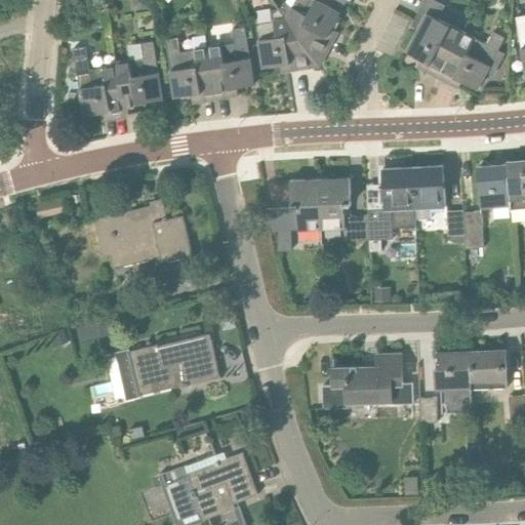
[(280,10),(321,68),(338,33),(332,30),(340,14),(314,0),(296,0),(292,8),(284,3),(280,10)]
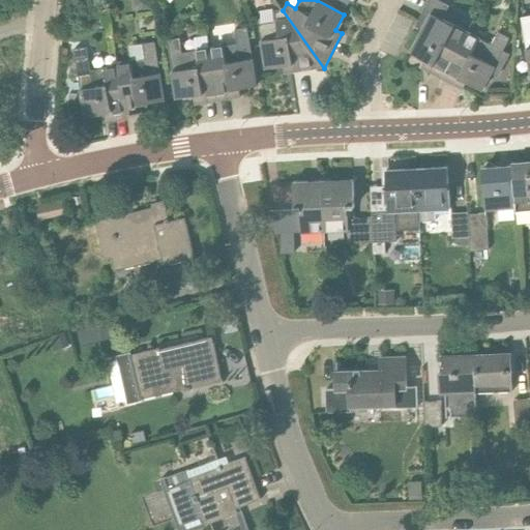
[(422,67),(443,79),(467,32),(443,20),(449,6),(439,1),(411,53),(425,61),(422,67)]
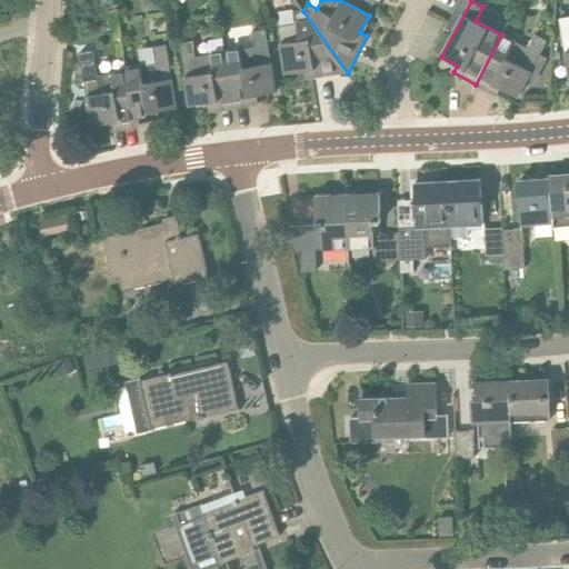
[(306,79),(348,73),(303,11),(295,12),(297,23),(278,27),(286,75),(305,71),(306,79)]
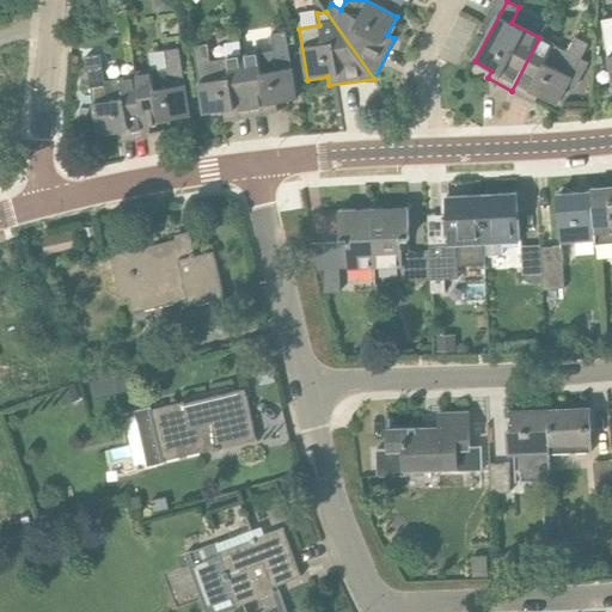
[(611,19),(601,22),(611,79),(611,19)]
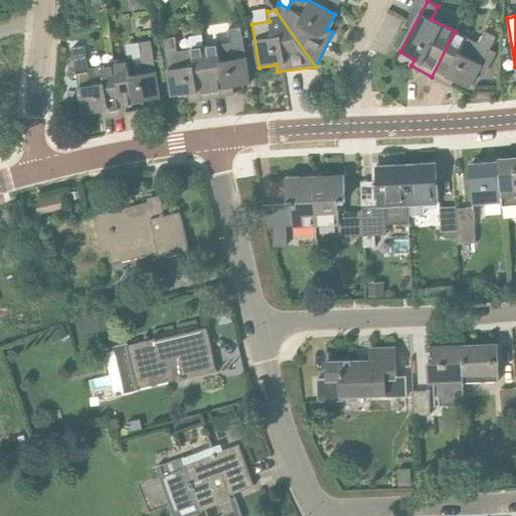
[(205,47),(213,98),(235,94),(234,87),(250,85),(241,27),(229,29),(231,44),(205,47)]
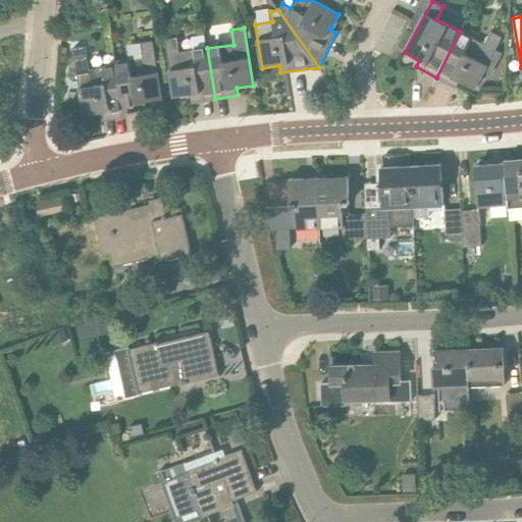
[(460,32),(436,77),(457,89),(460,82),(475,90),(503,39),(491,33),(484,45),(460,32)]
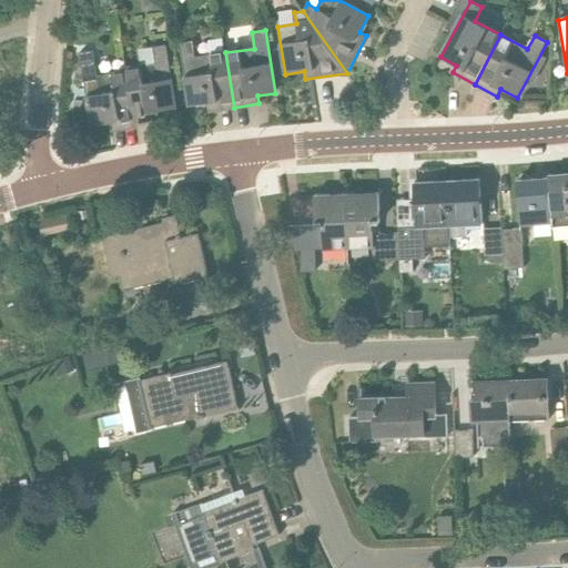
[(209,112),(234,108),(225,52),(195,58),(193,42),(180,44),(190,107),(208,103),(209,112)]
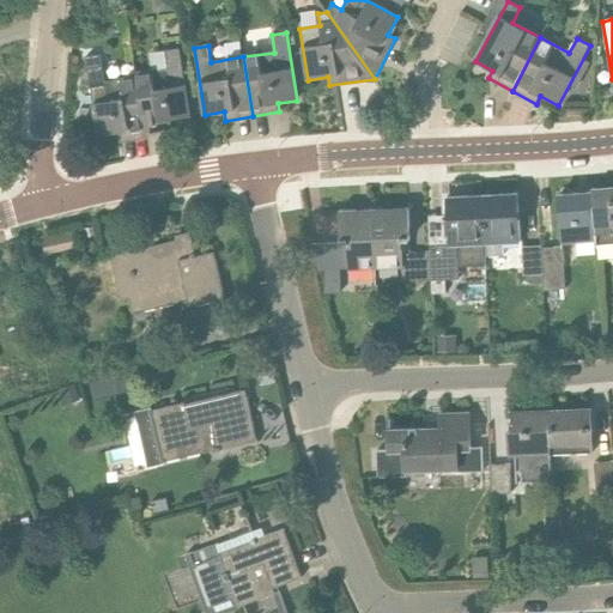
[(135,78),(146,133),(173,129),(171,121),(190,117),(180,49),(165,52),(168,70),(135,73),(135,78)]
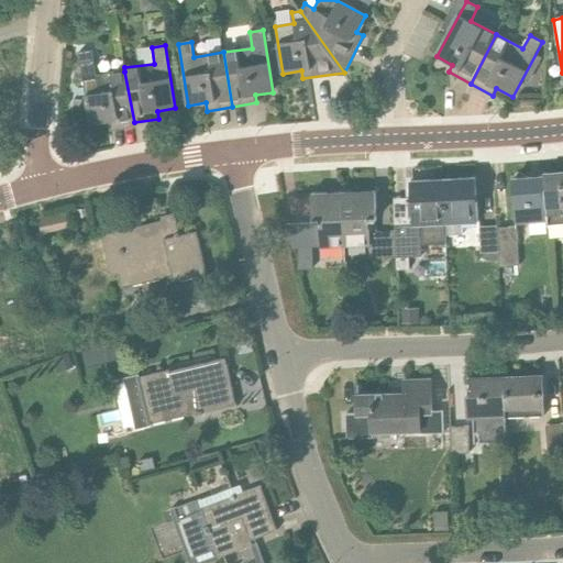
[(135,127),(134,122),(124,72),(97,76),(94,61),(92,52),(79,54),(90,125),(109,122),(110,130),(135,127)]
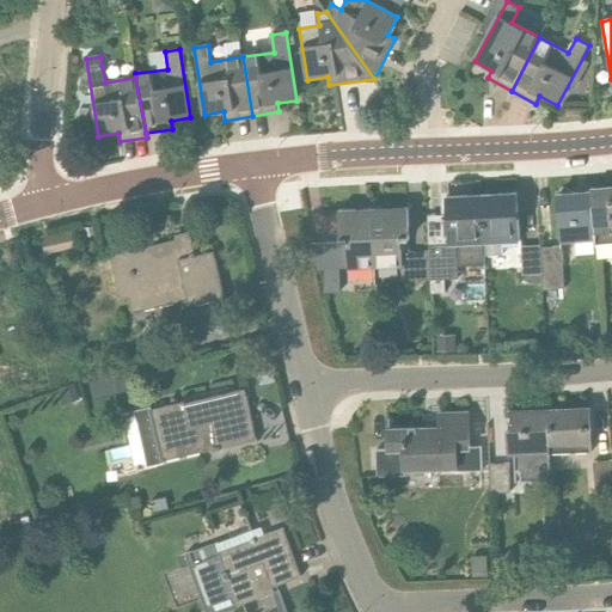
[(599,259),(611,258),(611,188),(592,190),(592,193),(595,240),(595,248),(599,248),(599,259)]
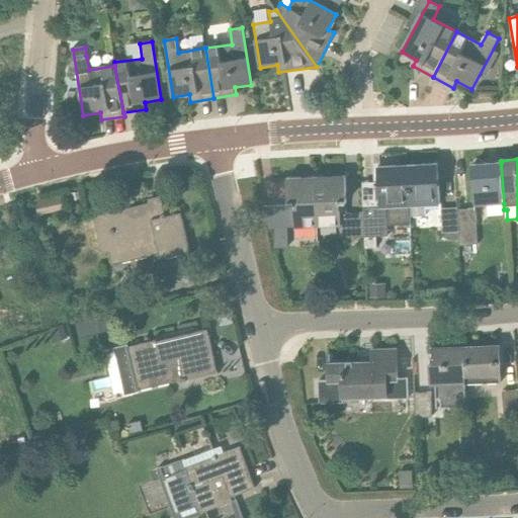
[(475,205),(504,203),(501,163),(472,165),(475,187),(472,187),(475,205)]
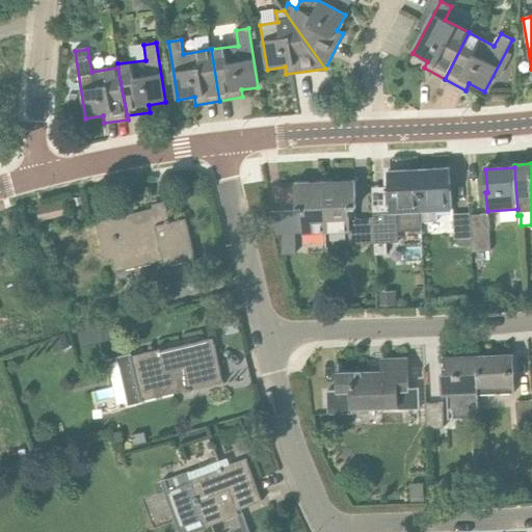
[(436,212),(451,211),(449,168),(419,170),(422,223),(437,222),(436,212)]
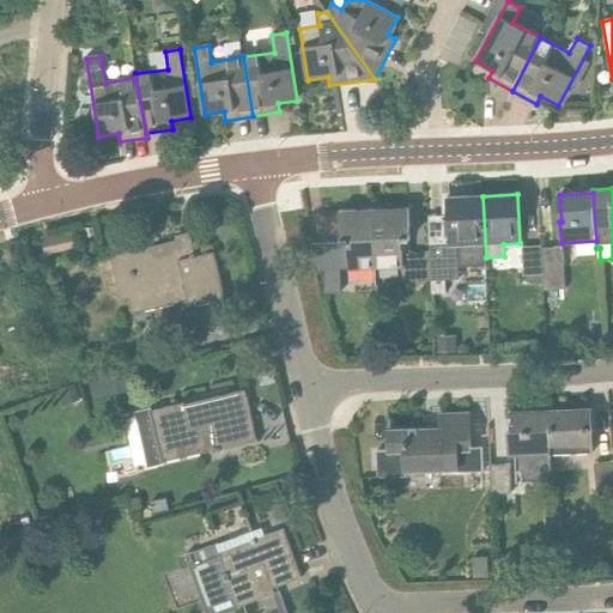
[(486,266),(486,258),(483,196),(448,198),(449,224),(448,224),(449,252),(434,253),(436,281),(436,289),(449,287),(449,280),(450,280),(450,268),(486,266)]
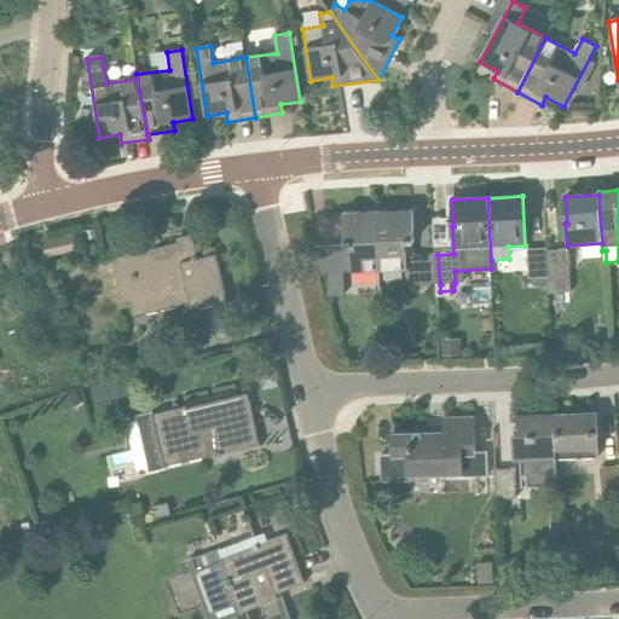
[(440,284),(438,255),(415,256),(412,212),(377,213),(380,273),(406,272),(406,285),(440,284)]
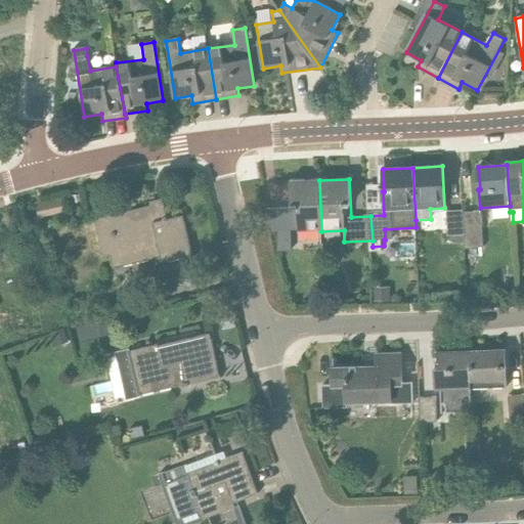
[(298,232),(321,231),(319,180),(290,181),(291,209),(265,210),(270,231),(298,230),(298,232)]
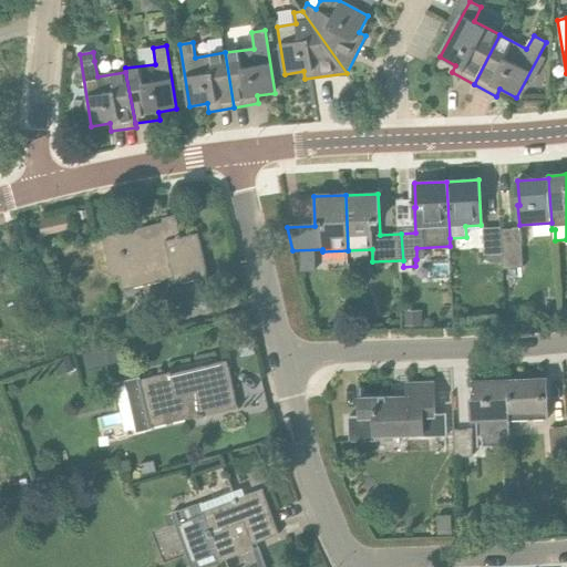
[(176,285),(206,277),(207,277),(197,234),(181,238),(177,220),(102,237),(112,278),(120,276),(123,290),(175,279),(176,285)]
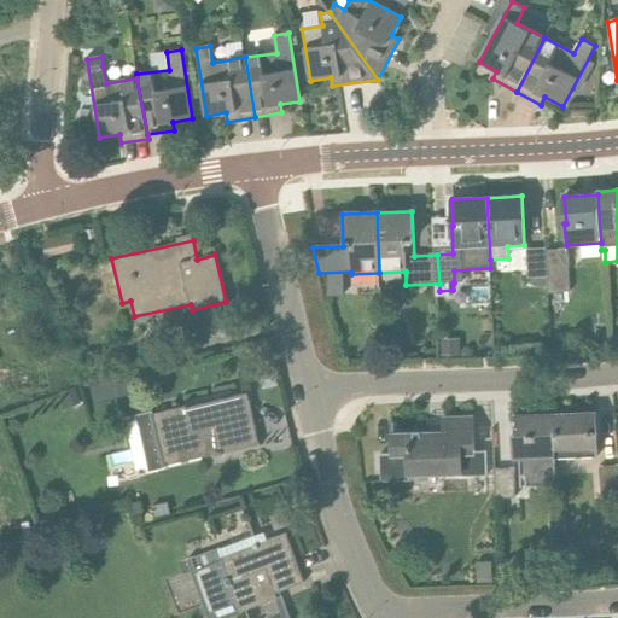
[(534,286),(547,286),(546,251),(546,249),(526,250),(528,279),(534,279),(534,286)]
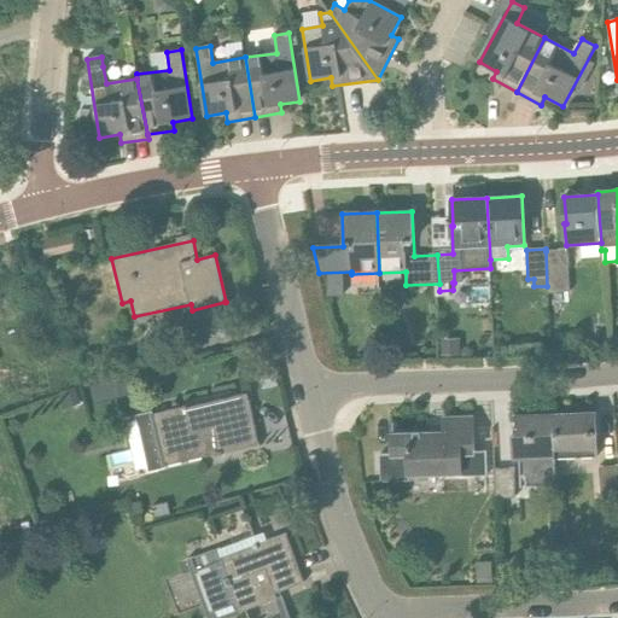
[(548,295),(570,292),(567,250),(546,251),(547,286),(548,295)]
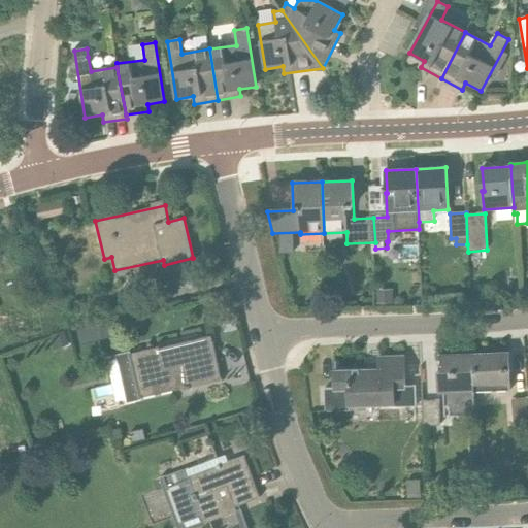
[(133,315),(100,323),(103,338),(137,329),(133,315)]
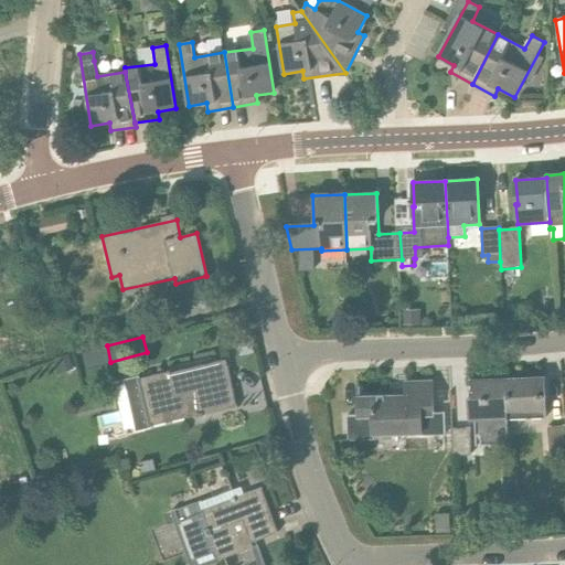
[(142,427),(237,406),(226,360),(171,372),(170,371),(166,372),(131,380),(142,427)]
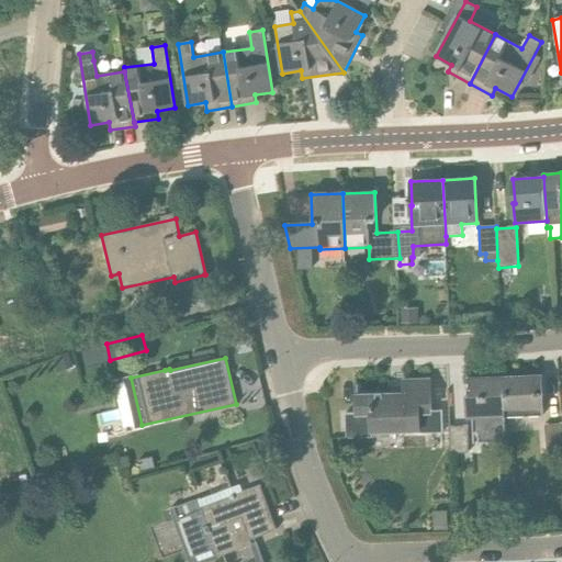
[(505,418),(543,416),(542,377),(504,378),(505,418)]
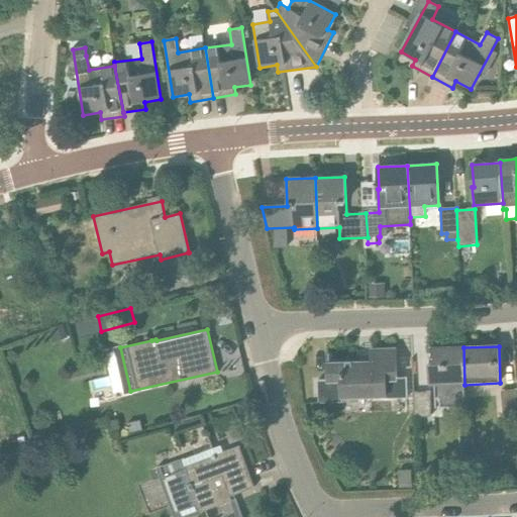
[(463,392),(464,385),(463,347),(431,348),(432,363),(428,364),(428,386),(447,385),(447,392),(463,392)]
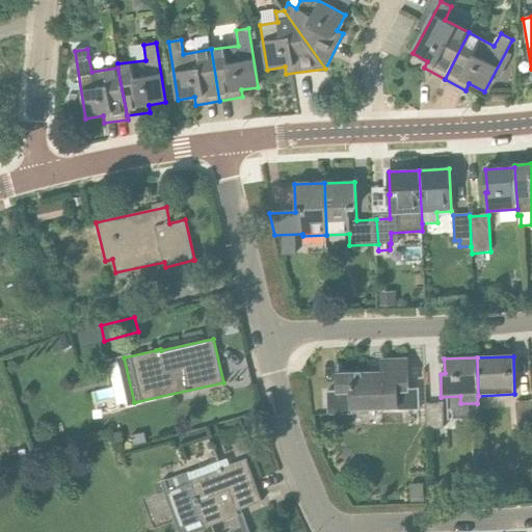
[(398,391),(408,391),(407,360),(381,360),(382,373),(337,374),(338,394),(350,394),(350,409),(399,408),(398,391)]
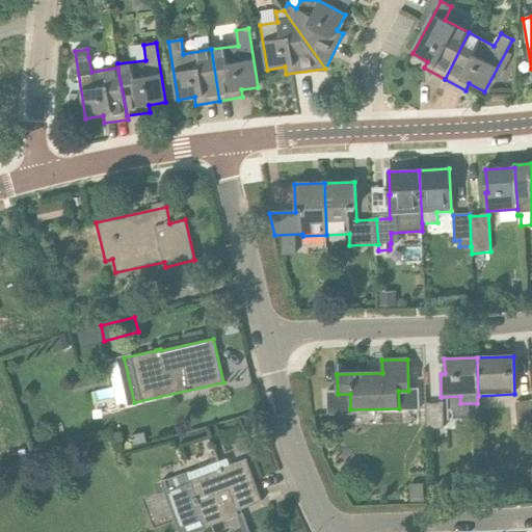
[(531,400),(515,402),(519,434),(531,432),(531,400)]
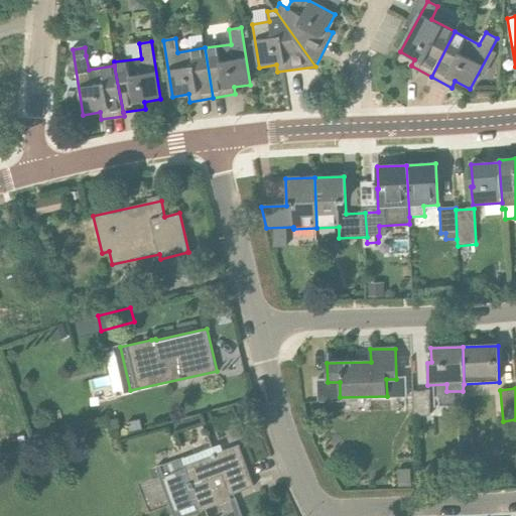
[(420,416),(430,416),(429,391),(412,392),(414,428),(421,428),(420,416)]
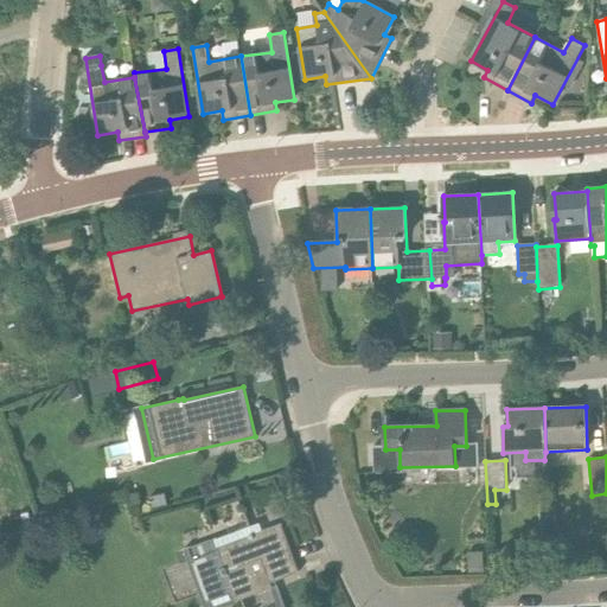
[(272,587),(270,582),(299,572),(281,524),(218,548),(216,543),(190,553),(205,594),(199,596),(203,606),(242,606),(238,599),(272,587)]
